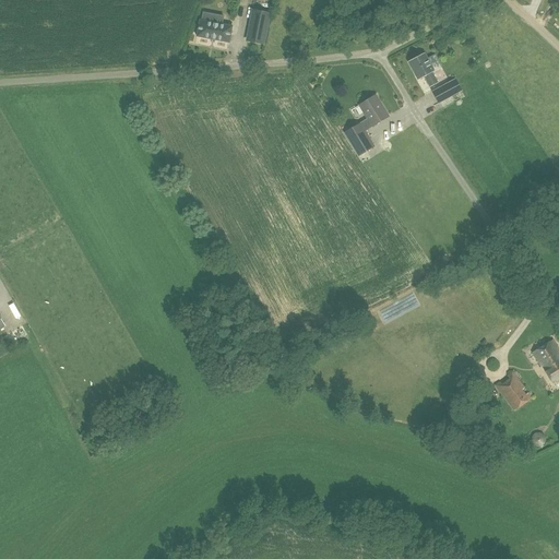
[(264,44),(270,13),(253,10),(248,40),(264,44)]
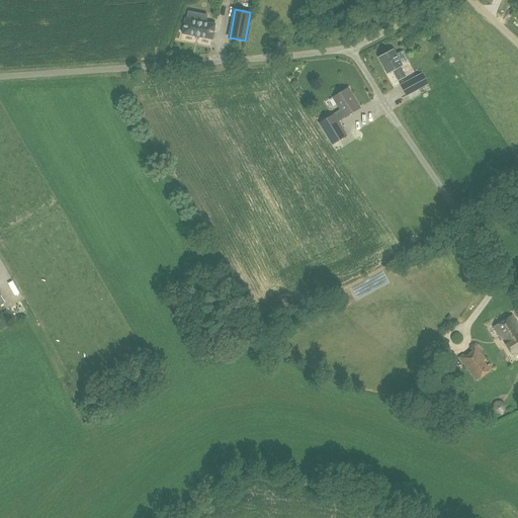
[(212,39),(216,24),(185,18),(182,33),(212,39)]
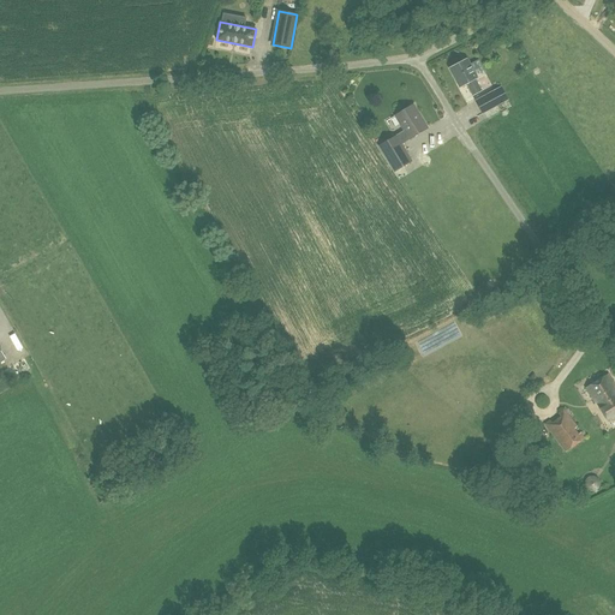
[(482,90),(476,79),(477,78),(467,59),(451,69),(460,87),(467,83),(473,95),(482,90)]
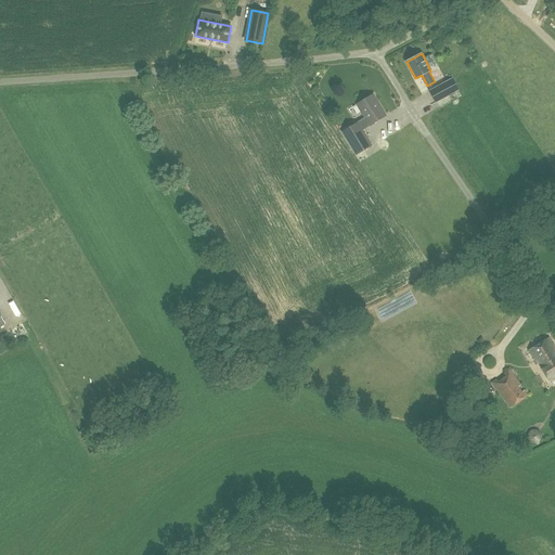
[(436,103),(460,90),(453,78),(429,90),(436,103)]
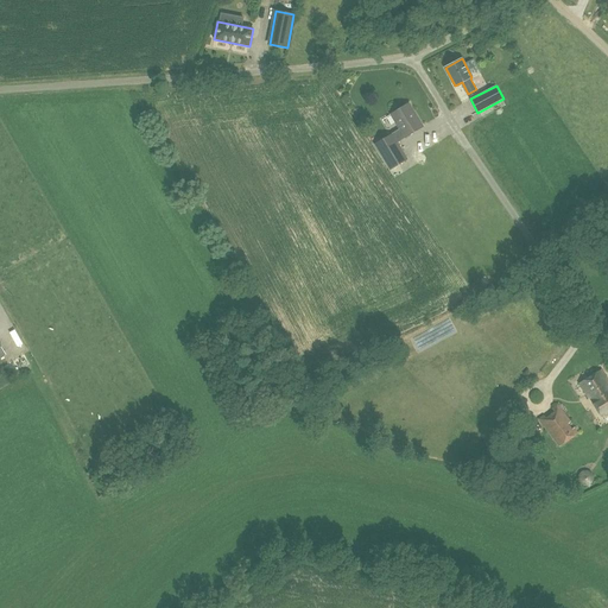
[(392,114),(400,128),(375,144),(391,170),(409,160),(398,143),(406,138),(405,137),(423,126),(409,103),(392,114)]
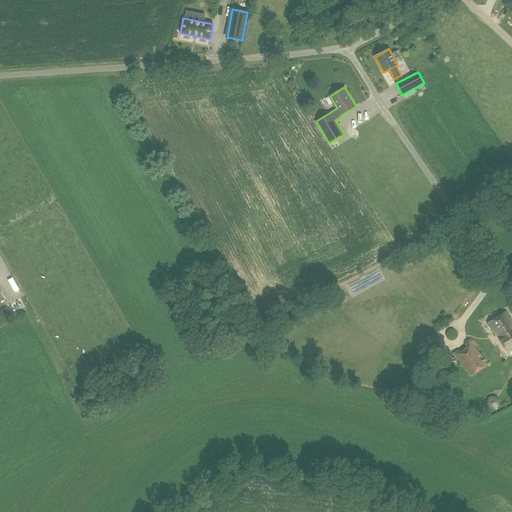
[(511,346),(511,319),(506,311),(488,323),(496,335),(497,334),(507,350),(511,346)]
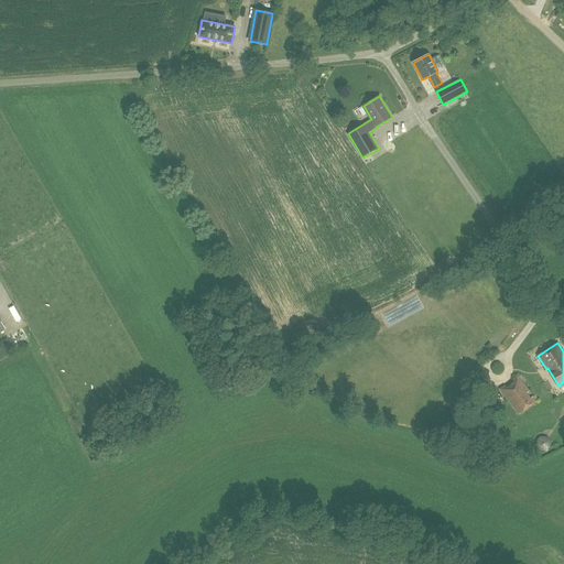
[(529,392),(518,376),(512,379),(514,382),(507,389),(505,386),(499,389),(519,414),(537,402),(533,397),(529,400),(524,394),(529,392)]
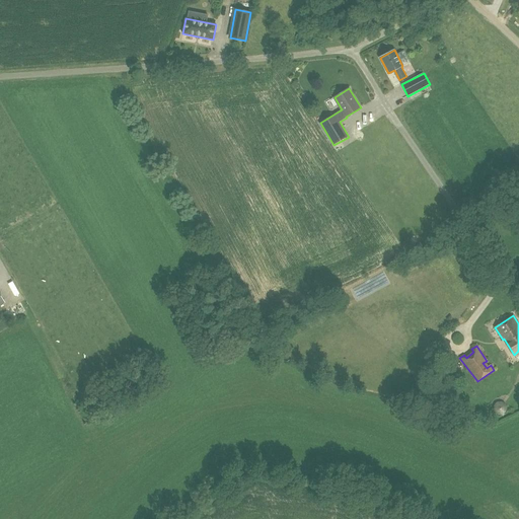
All buildings are outlined.
